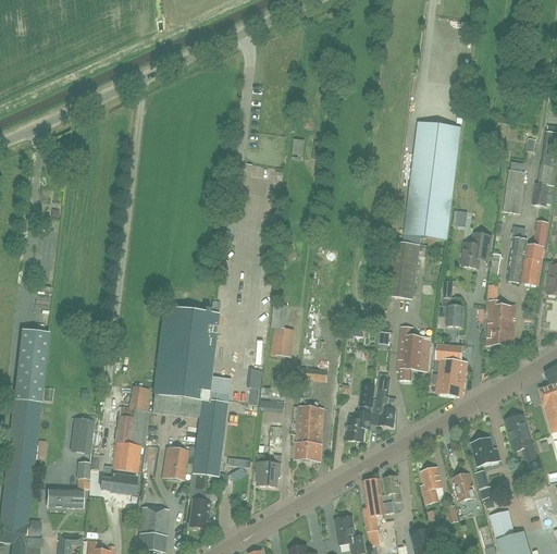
[(509,114),(498,112),(497,121),(508,123),(509,114)]
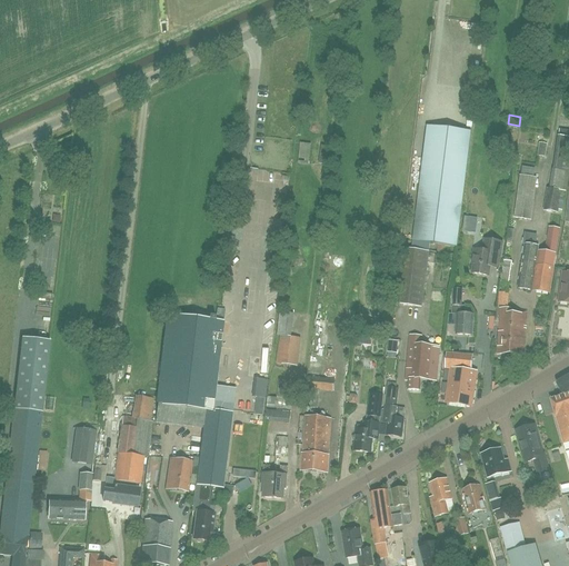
[(458,245),(466,175),(470,129),(427,123),(412,239),(458,245)]
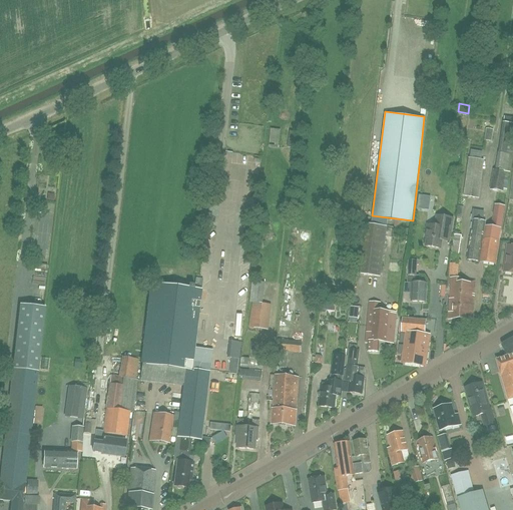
[(512,151),(512,146),(512,114),(505,113),(504,118),(499,150),(512,151)]
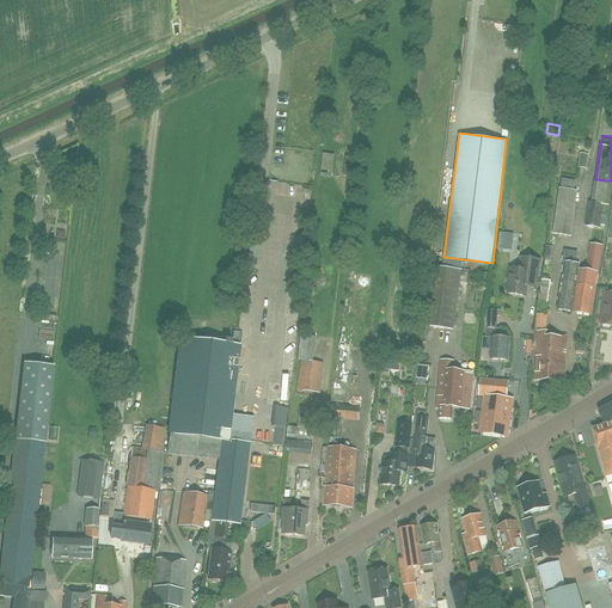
[(580,151),(577,164),(586,165),(588,152),(580,151)]
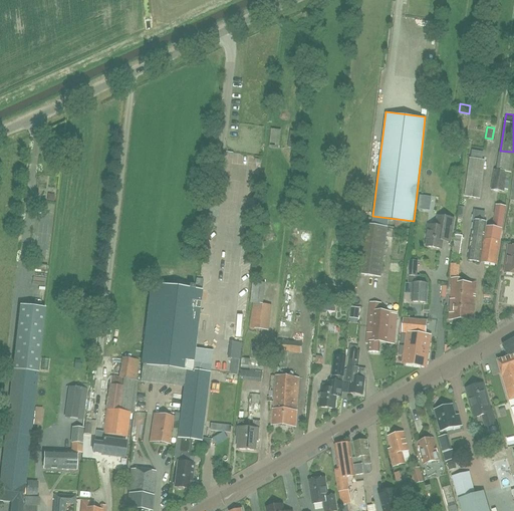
[(289,145),(294,146),(299,147),(301,131),(300,130),(292,129),(290,129),(288,145),(289,145)]
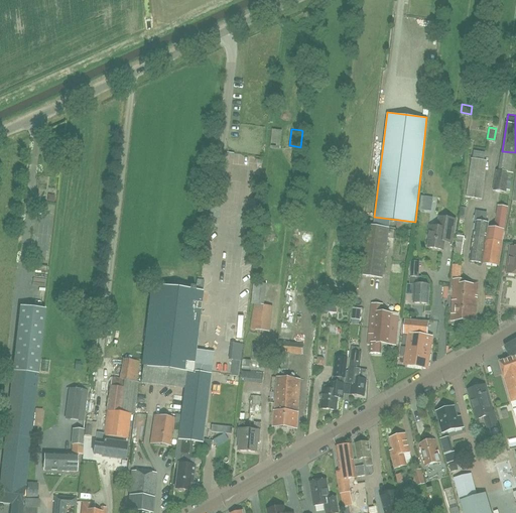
[(493,188),(506,190),(506,189),(509,189),(513,170),(513,171),(515,152),(502,151),(501,150),(499,168),(496,167),(493,188)]
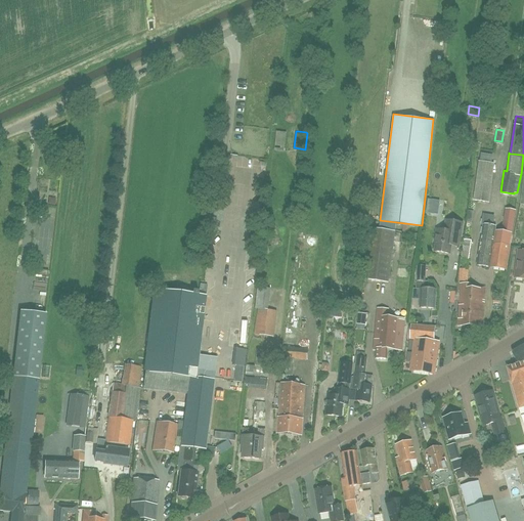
[(491,161),(479,159),(473,198),(489,200),(491,181),(489,181),(491,161)]
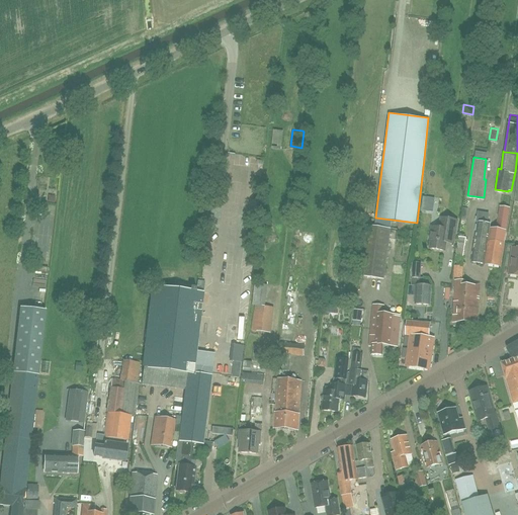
[(508,223),(510,204),(499,203),(496,221),(497,222),(496,226),(490,225),(488,238),(484,261),(500,263),(506,223),(508,223)]
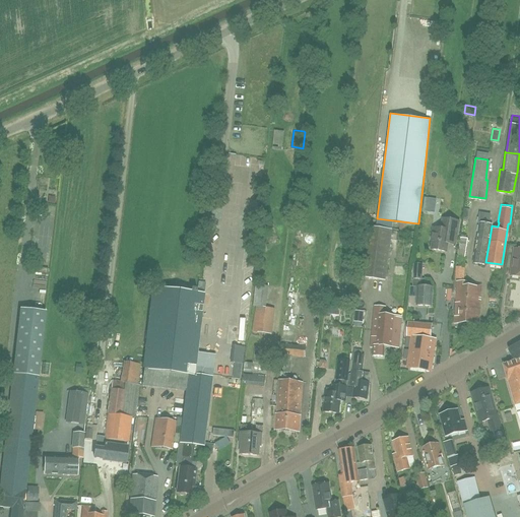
[(490,239),(492,225),(492,222),(489,222),(491,212),(479,210),(478,220),(479,220),(476,237),(483,238),(490,239)]
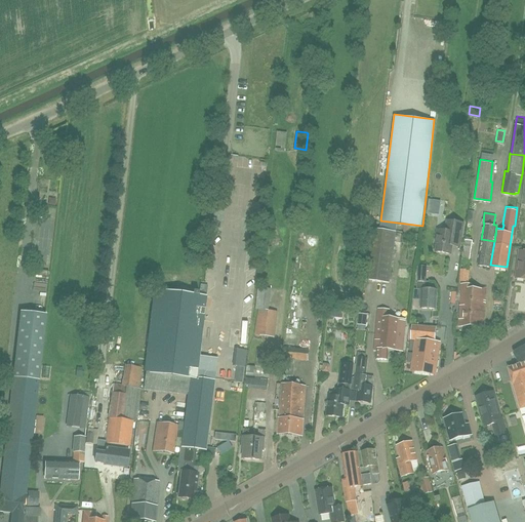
[(436,248),(450,251),(451,243),(459,244),(462,221),(447,218),(445,229),(438,227),(436,237),(437,238),(436,248)]
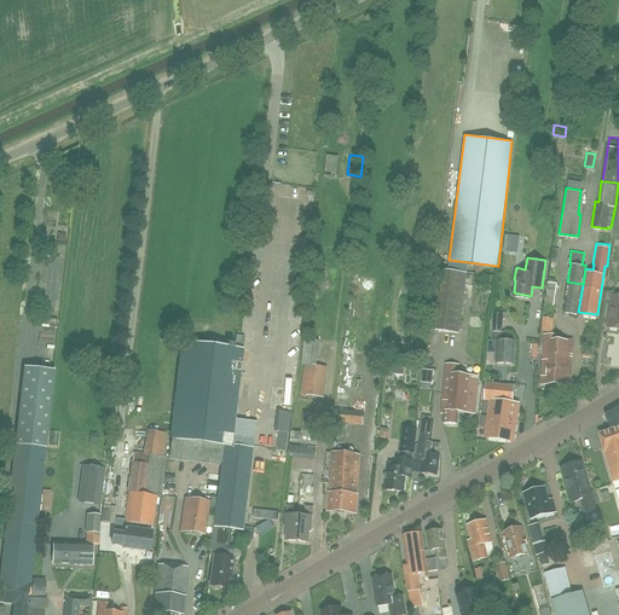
[(466,272),(450,270),(438,268),(431,328),(458,331),(466,272)]
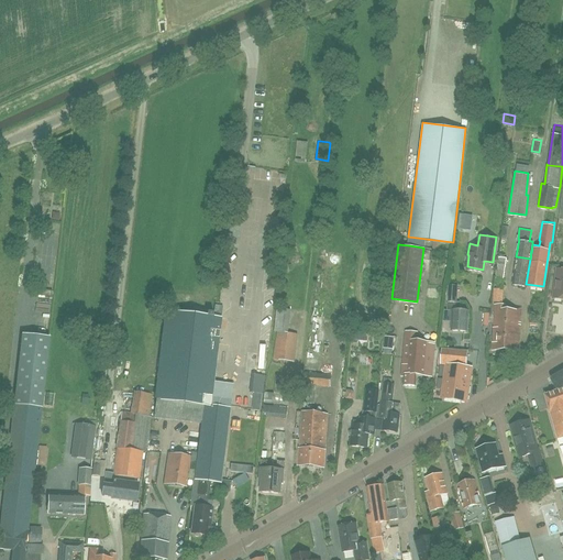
[(506,255),(504,255),(498,254),(497,267),(504,268),(506,255)]
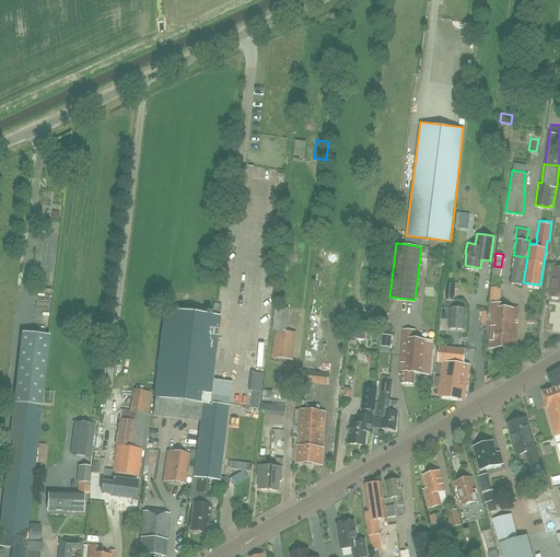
[(523,282),(527,257),(521,256),(513,255),(510,280),(523,282)]
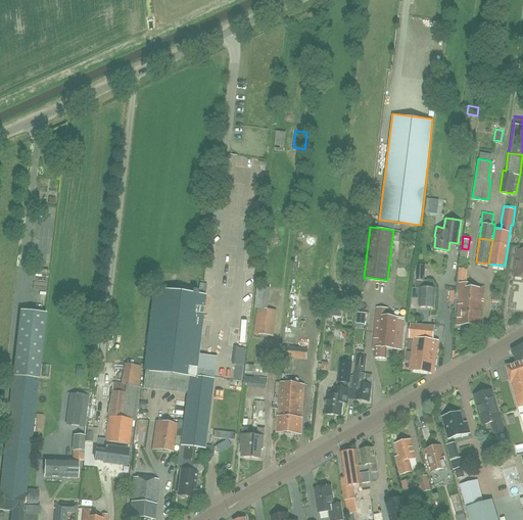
[(514,275),(522,276),(522,247),(517,247),(514,275)]
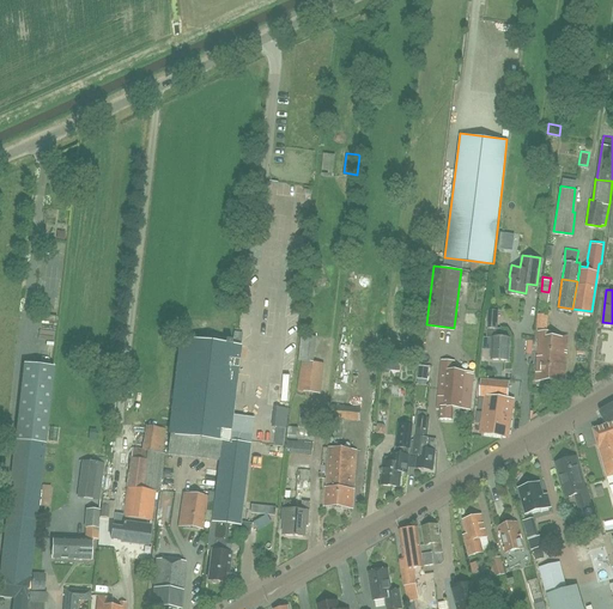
[(501,326),(496,326),(496,321),(497,321),(498,309),(489,308),(486,335),(492,335),(491,357),(509,358),(509,345),(511,343),(511,340),(509,339),(510,335),(501,335),(501,326)]
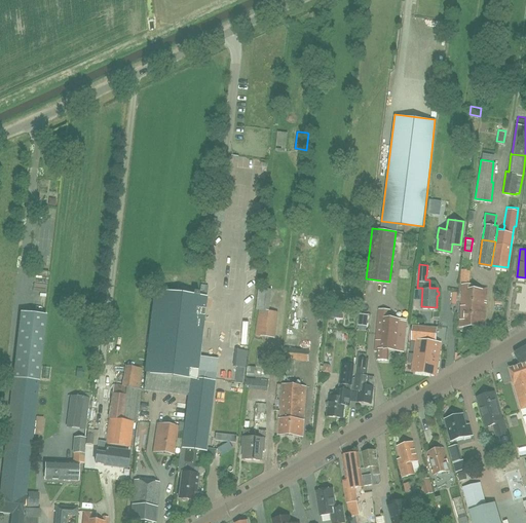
[(485,325),(486,287),(480,287),(480,288),(471,287),(471,282),(461,282),(459,324),(485,325)]
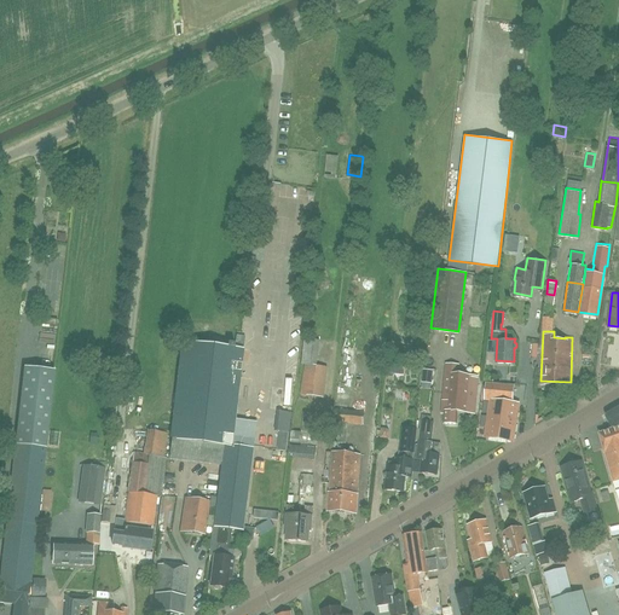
[(300,392),(323,395),(327,365),(317,363),(319,337),(304,336),(301,363),(305,363),(300,392)]
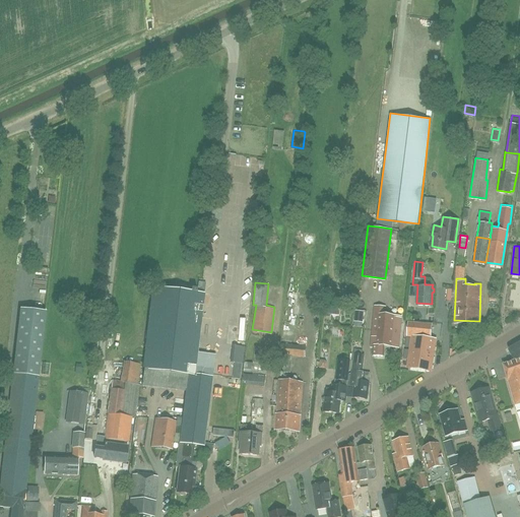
[(177,490),(179,490),(179,492),(181,493),(182,493),(184,492),(185,491),(190,492),(191,483),(193,483),(195,466),(190,465),(193,441),(204,443),(212,375),(195,372),(204,291),(153,284),(141,383),(186,389),(180,440),(179,440),(175,468),(179,468),(177,490)]
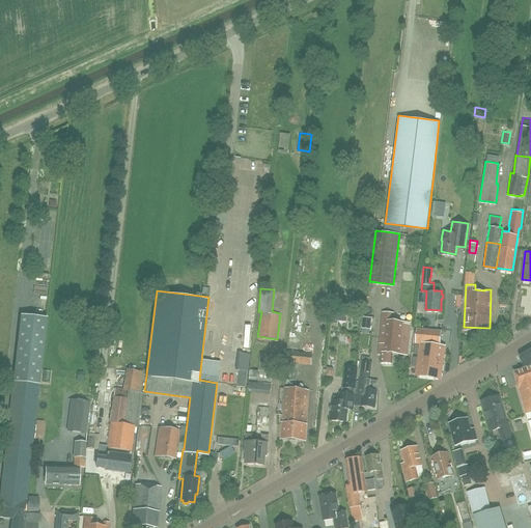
[(337,305),(359,307),(360,297),(338,295),(337,305)]
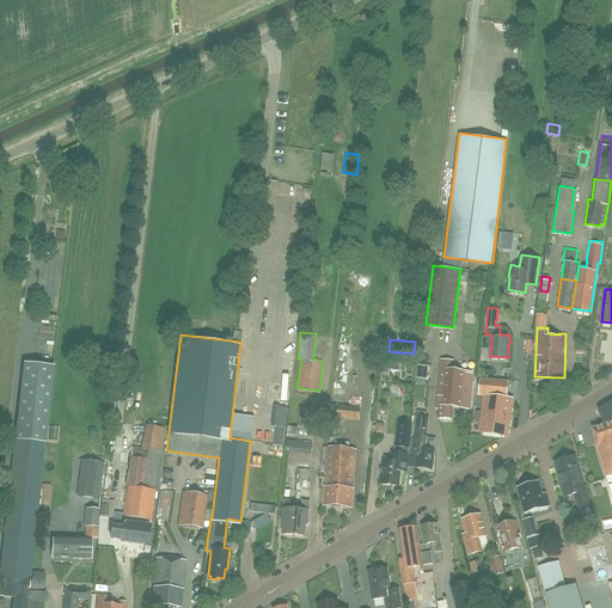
[(470,406),(472,378),(473,370),(452,369),(453,357),(440,356),(436,406),(439,406),(438,415),(451,416),(452,404),(470,406)]
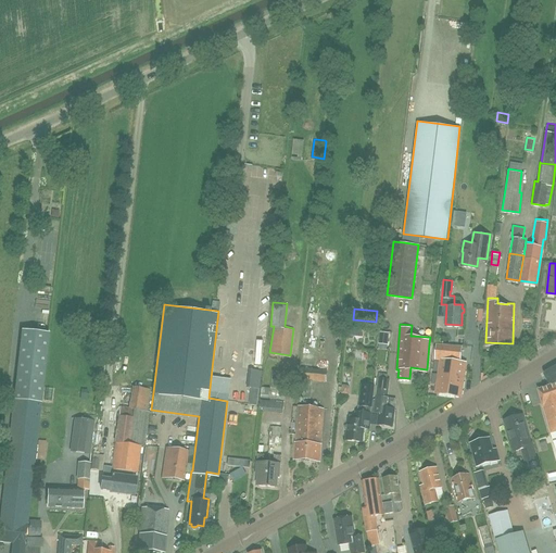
[(262,340),(272,340),(272,326),(262,326),(262,340)]
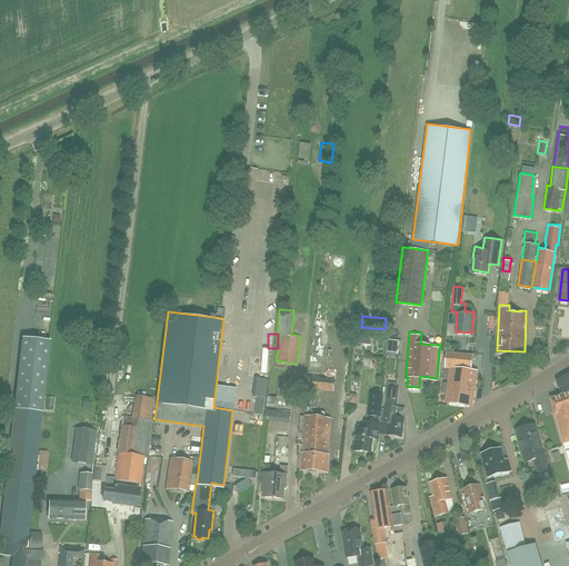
[(23,565),(49,339),(21,336),(9,449),(0,524),(0,550),(13,553),(11,565),(23,565)]
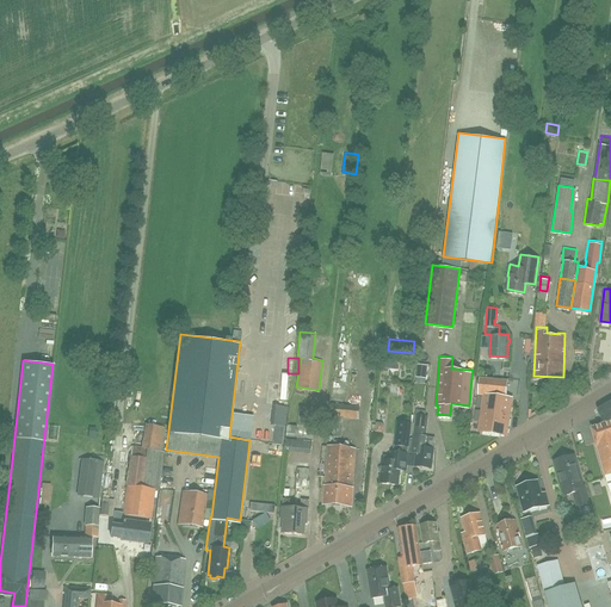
[(426,375),(427,361),(417,360),(415,373),(426,375)]
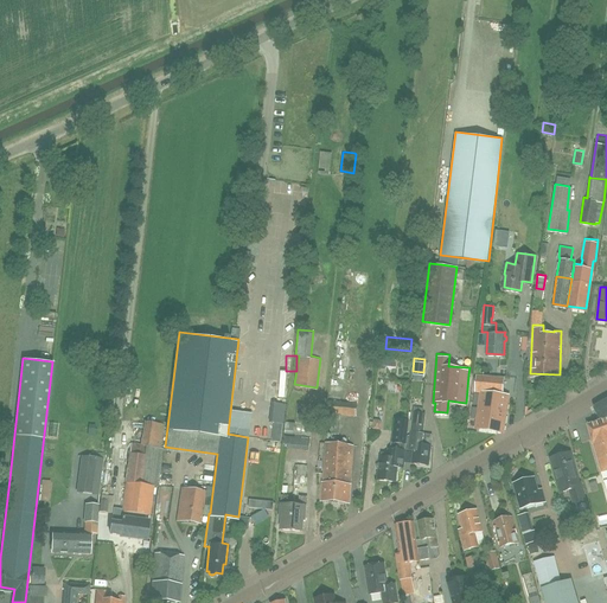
[(263,370),(274,371),(274,361),(264,360),(263,370)]
